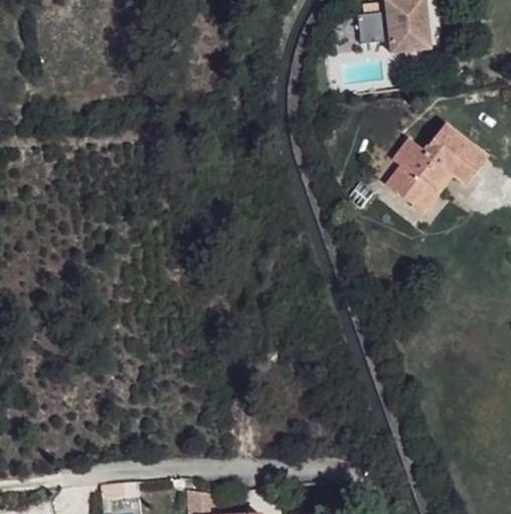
[(378,0),(380,10),(364,12),(369,45),(383,42),(385,52),(424,47),(417,0),(398,0),(390,1),(390,0),(378,0)]
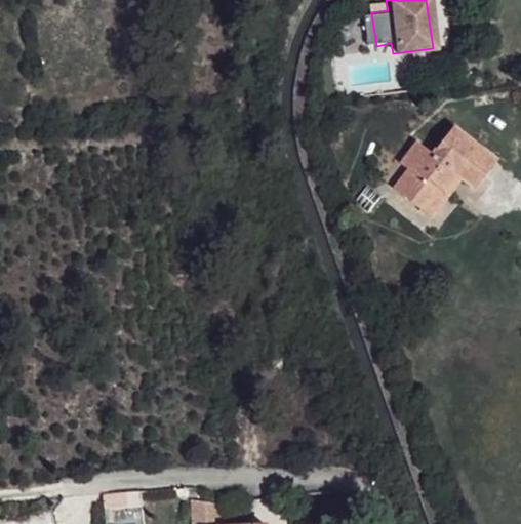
[(393,186),(419,206),(436,187),(441,192),(456,172),(462,176),(474,187),(498,157),(455,125),(433,153),(417,139),(401,161),(408,167),(393,186)]
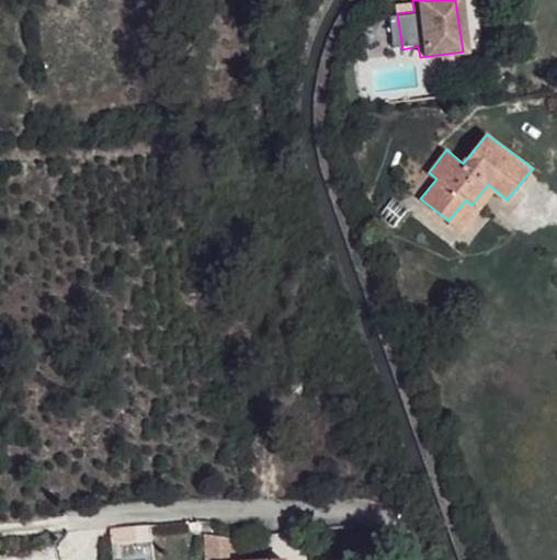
[(472,205),(478,210),(493,189),(488,184),(472,205)]
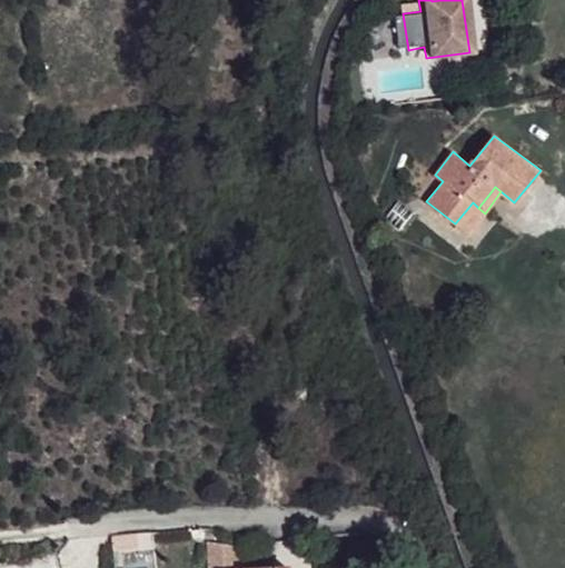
[(473,202),(455,223),(469,233),(485,213),(478,208),(473,202)]
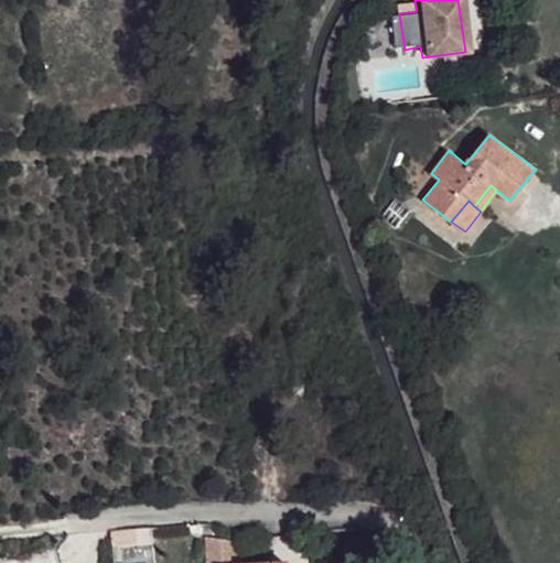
[(132,529),(108,530),(109,547),(114,547),(133,543),(132,529)]
